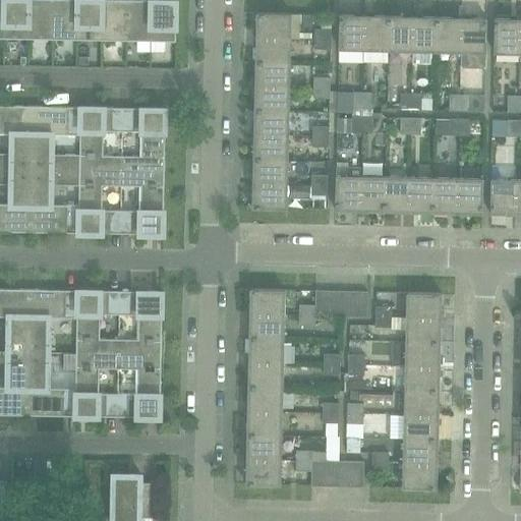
[(3,0),(3,37),(27,38),(27,0),(3,0)]
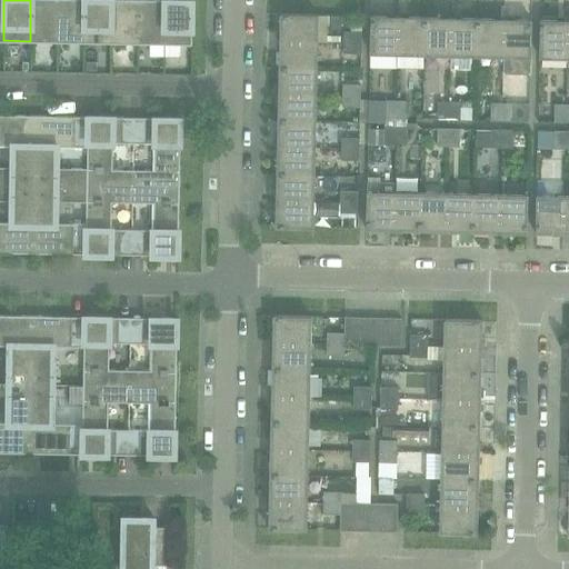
[(30,0),(30,41),(57,41),(57,0),(30,0)]
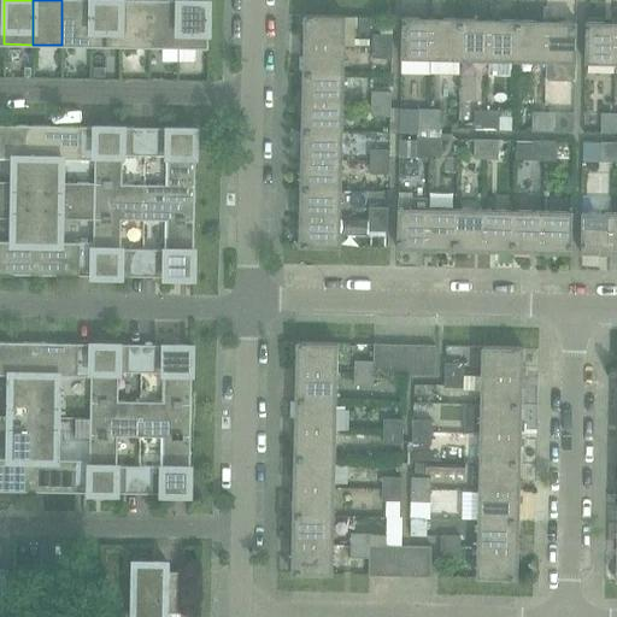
[(62,0),(62,45),(90,46),(90,0),(62,0)]
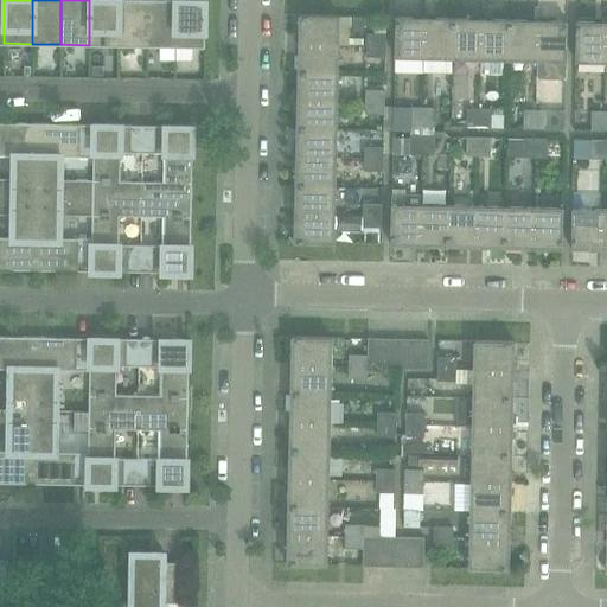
[(89,0),(89,45),(117,45),(117,0),(89,0)]
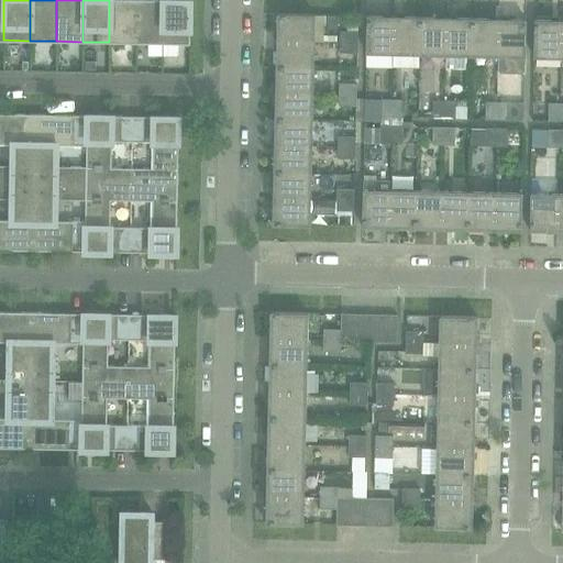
[(109,0),(109,42),(135,42),(135,0),(109,0)]
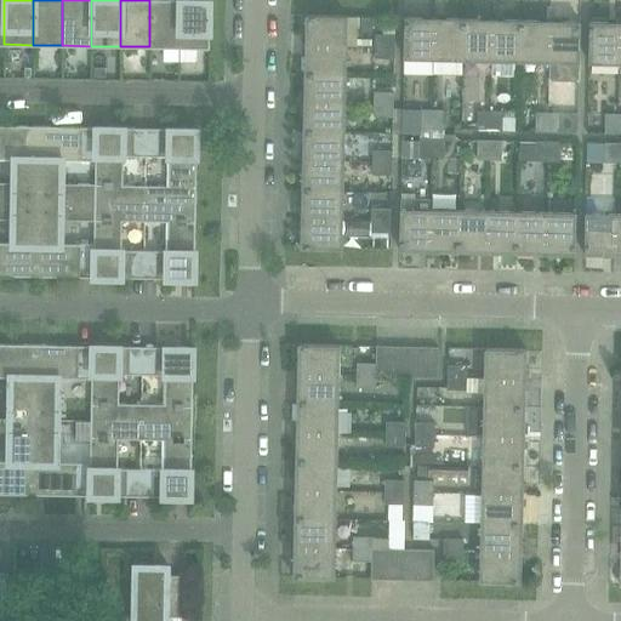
[(149,0),(149,46),(178,47),(178,0),(149,0)]
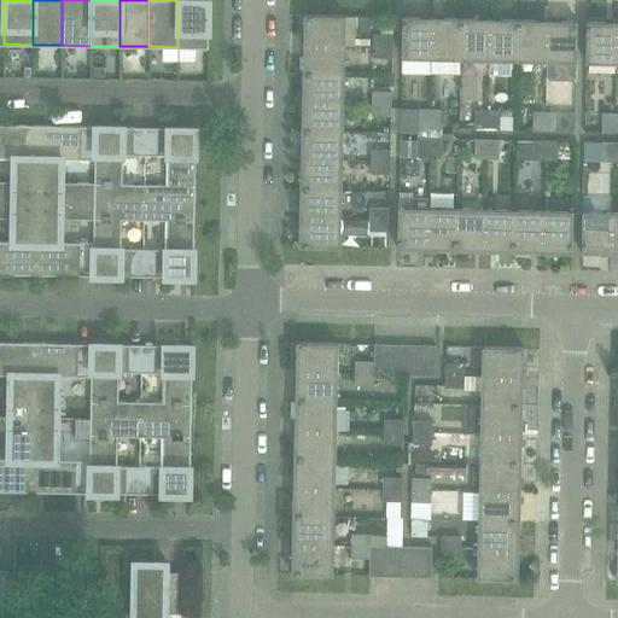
[(178,0),(178,47),(208,47),(208,0),(178,0)]
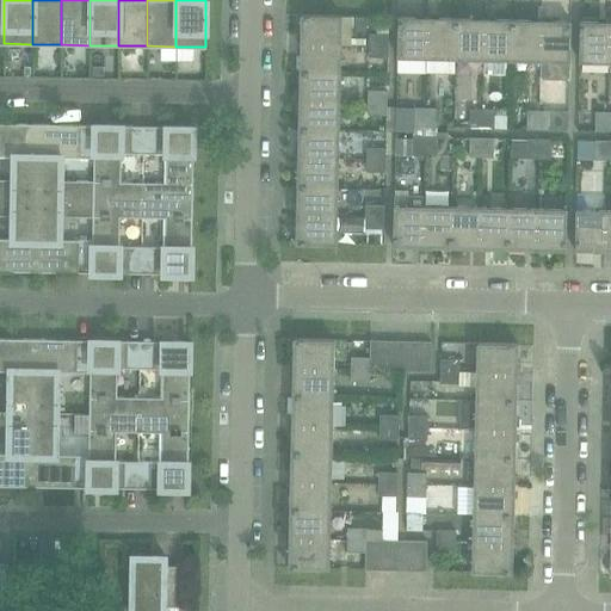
[(301,14),(300,35),(300,44),(340,44),(351,44),(351,30),(365,30),(365,17),(301,14)]
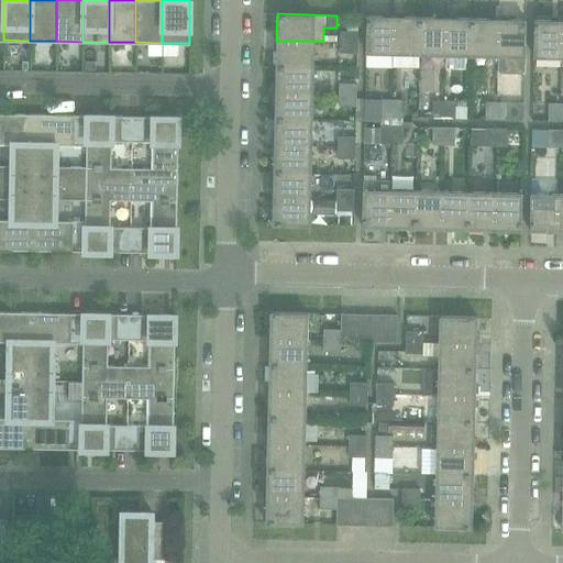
[(393,17),(366,15),(365,52),(392,53),(393,17)]
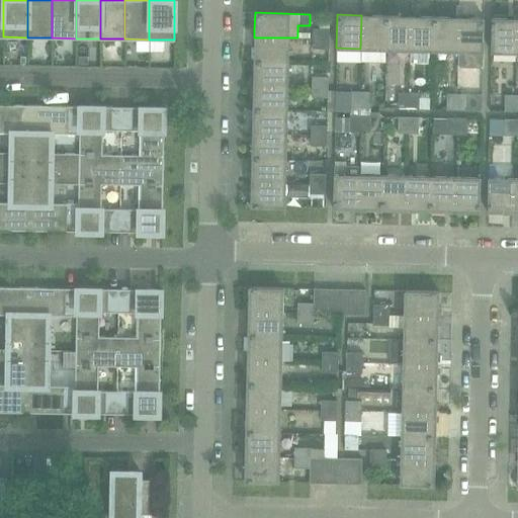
[(385,15),(361,15),(360,49),(384,50),(385,15)]
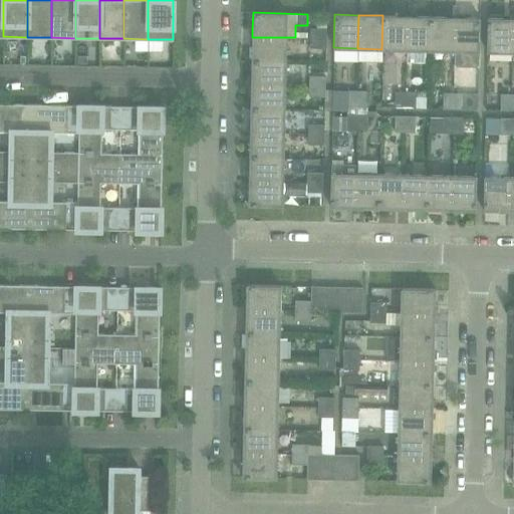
[(407,16),(382,15),(381,49),(407,49),(407,16)]
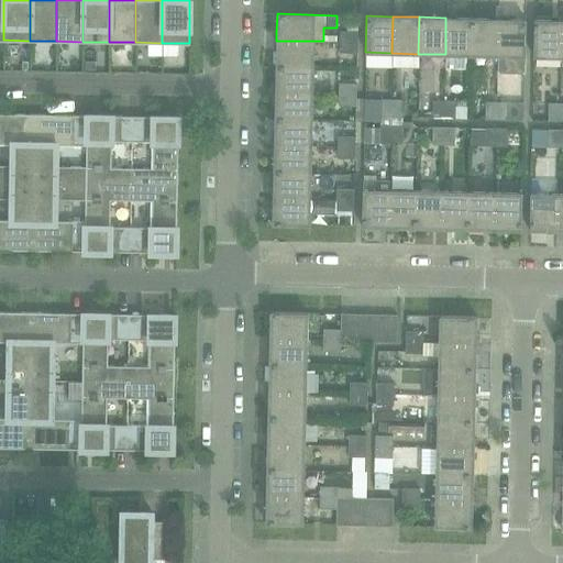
[(472,18),(445,18),(445,54),(472,55),(472,18)]
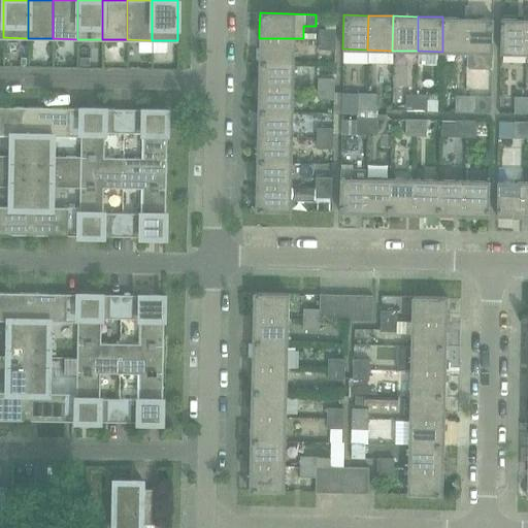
[(468,18),(442,17),(442,52),(467,52),(468,18)]
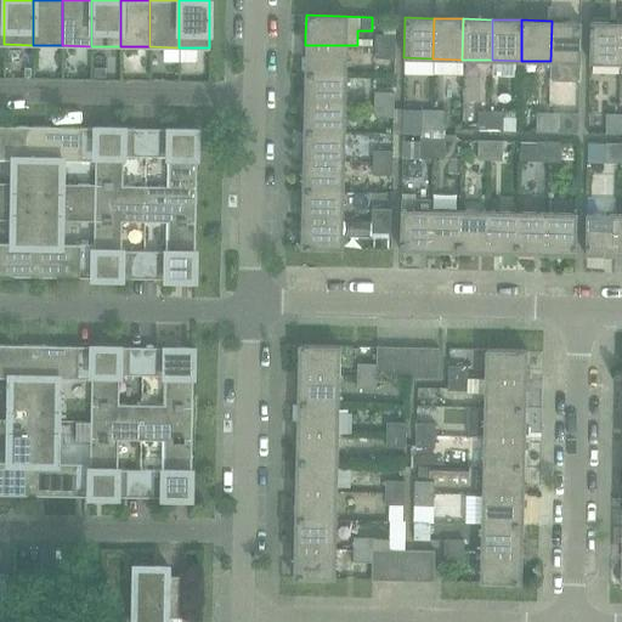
[(581,22),(552,21),(550,61),(580,62),(581,22)]
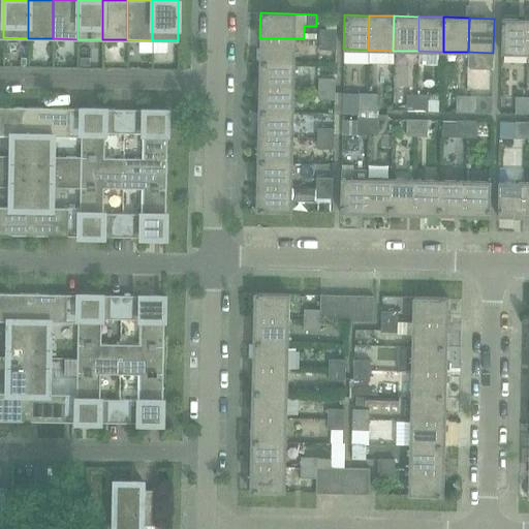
[(501,19),(501,39),(501,53),(526,53),(527,19),(501,19)]
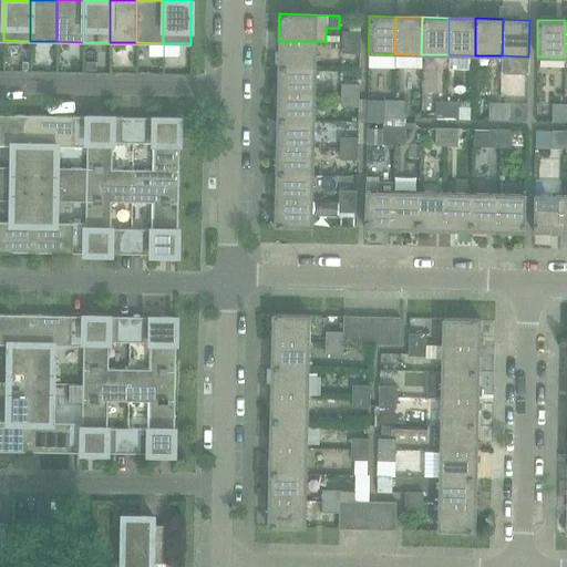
[(342,31),(342,42),(360,43),(360,32),(342,31)]
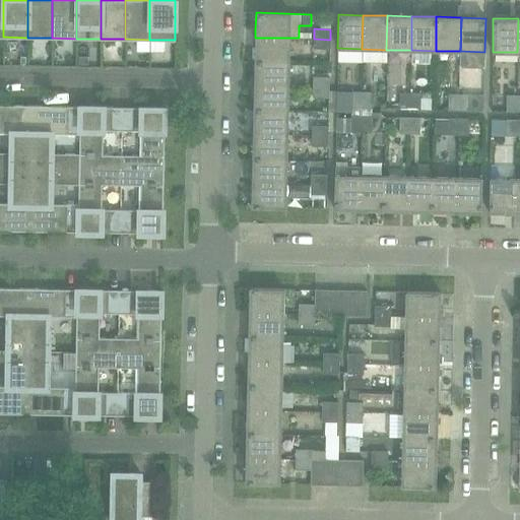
[(289,38),(255,38),(254,62),(288,62),(289,38)]
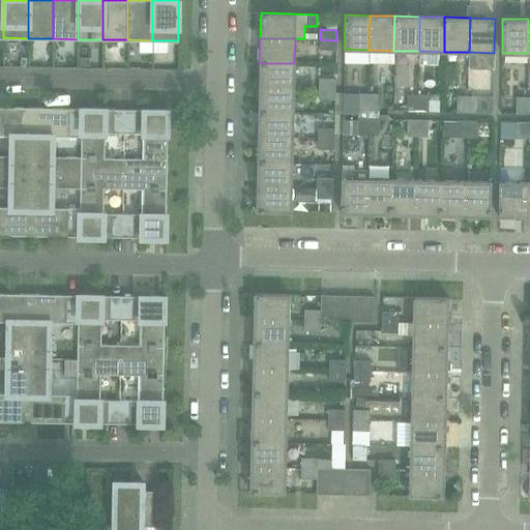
[(336,40),(320,39),(320,50),(336,51),(336,40)]
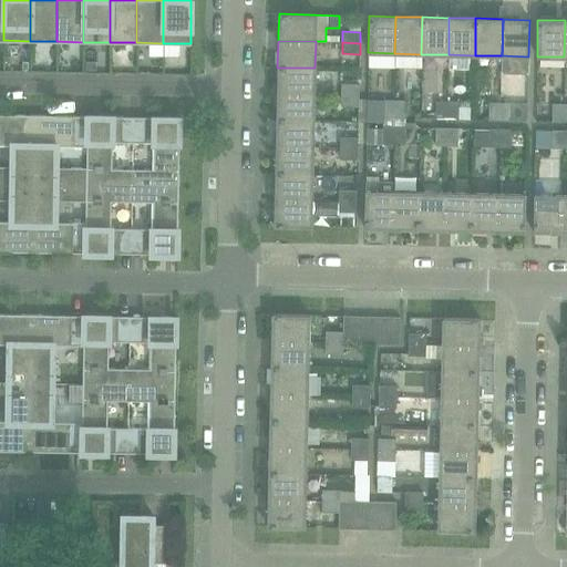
[(315,68),(277,68),(277,94),(315,94),(315,68)]
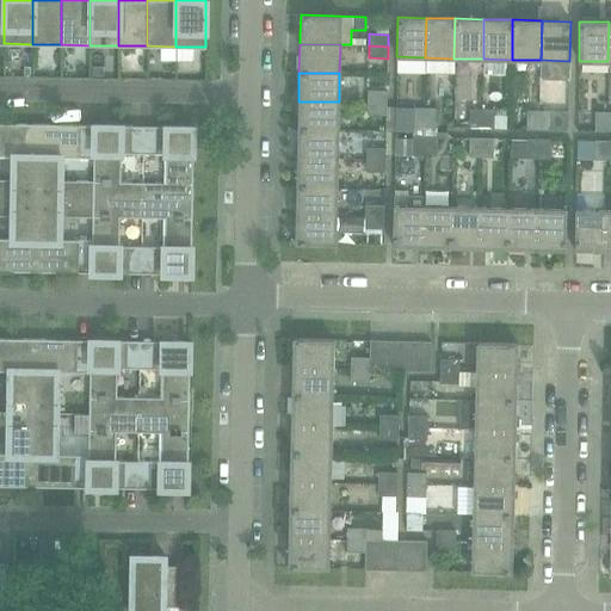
[(368,91),(368,103),(387,103),(387,91),(368,91)]
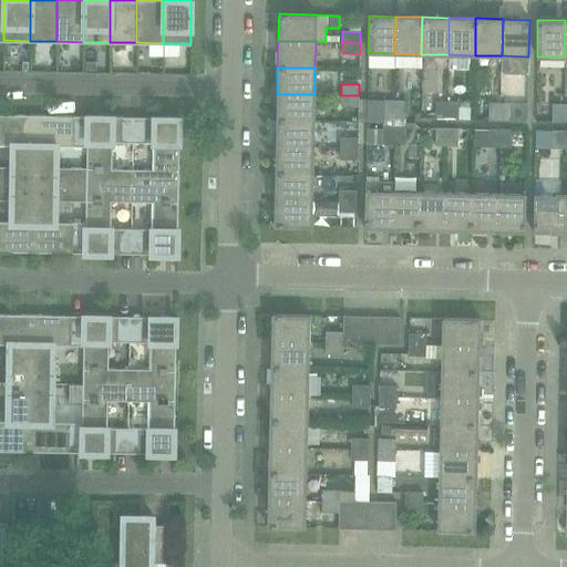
[(315,94),(277,94),(276,121),(313,121),(315,94)]
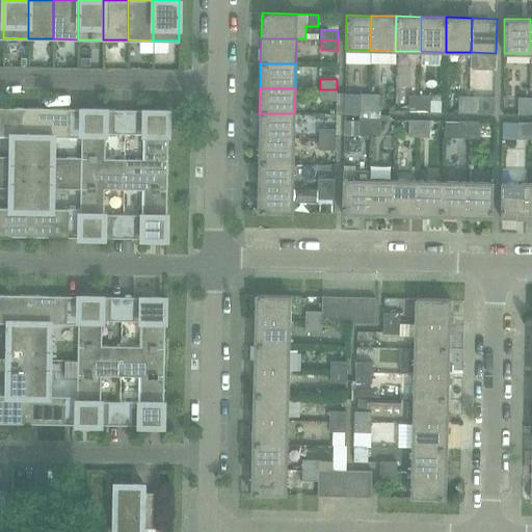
[(337,89),(320,89),(320,100),(337,100),(336,114),(344,115),(345,94),(337,92),(337,89)]
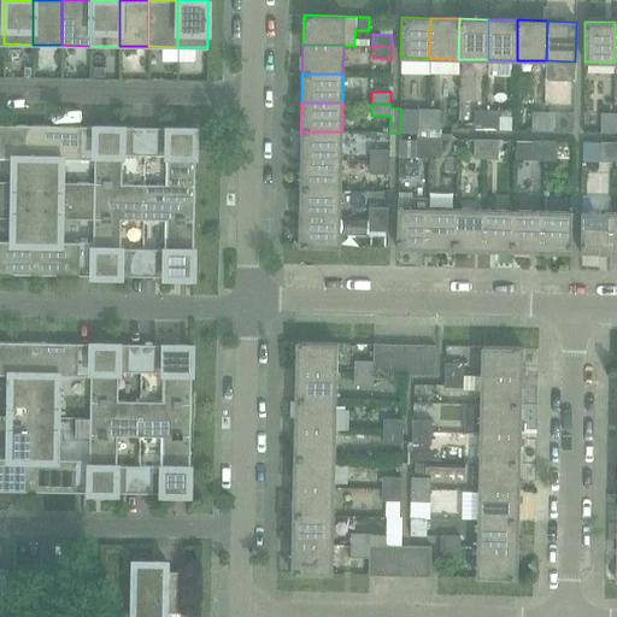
[(418,110),(417,134),(429,134),(429,110),(418,110)]
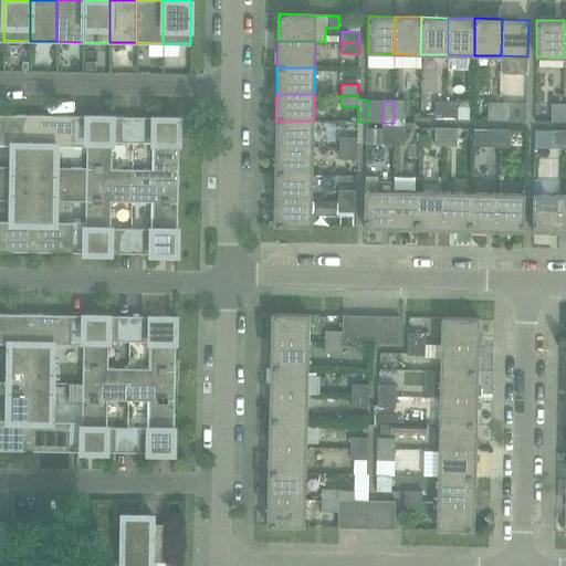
[(405,101),(394,101),(394,123),(405,123),(405,101)]
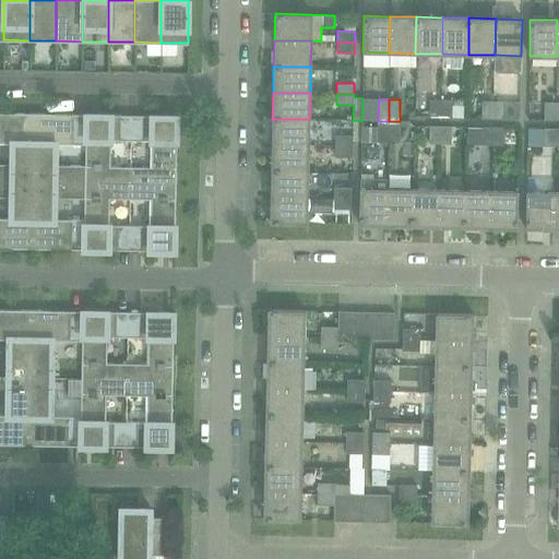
[(441,100),(430,100),(430,118),(441,118),(441,100)]
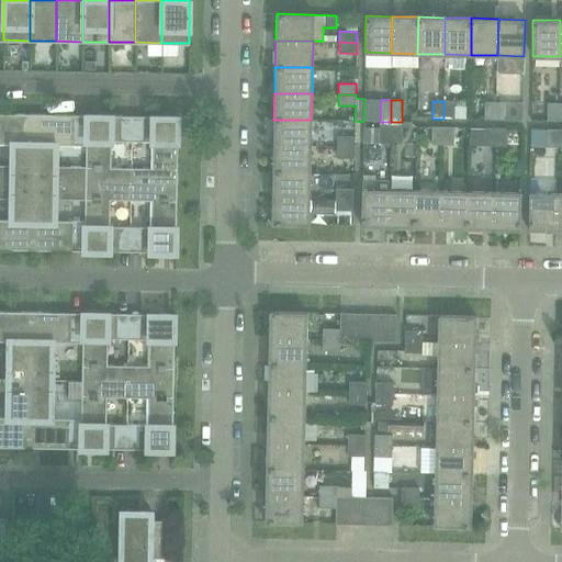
[(454,101),(444,101),(444,119),(454,119),(454,101)]
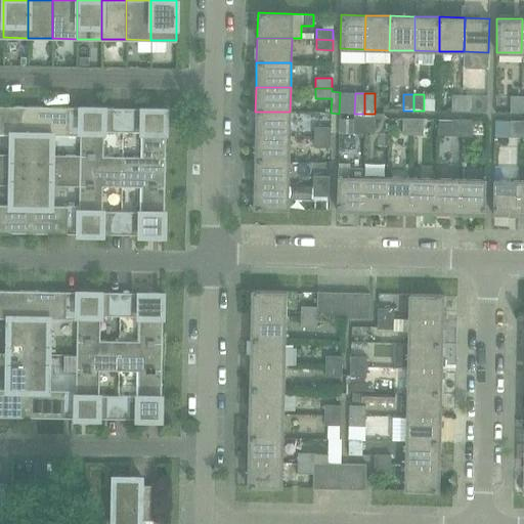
[(463,95),(452,95),(451,112),(462,112),(463,95)]
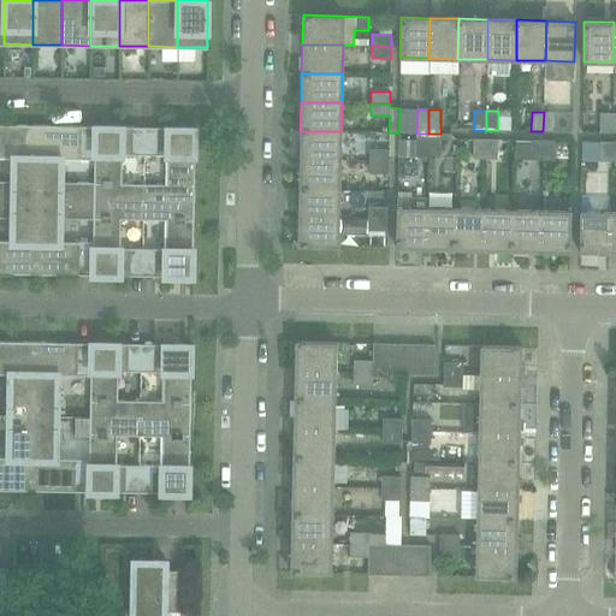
[(555,112),(544,112),(543,131),(555,131),(555,112)]
